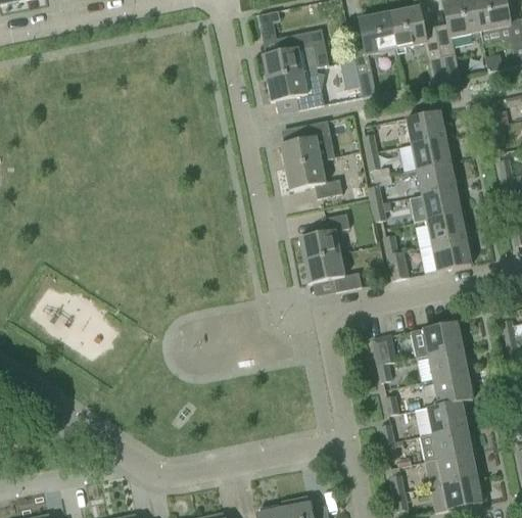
[(480,31),(473,0),(442,0),(451,37),(480,31)]
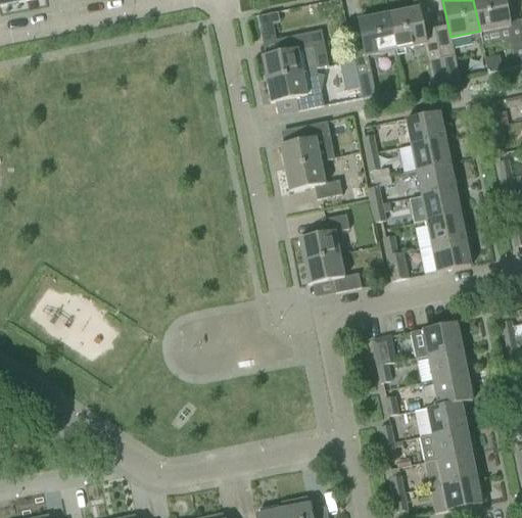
[(473,0),(480,31),(510,25),(505,0),(473,0)]
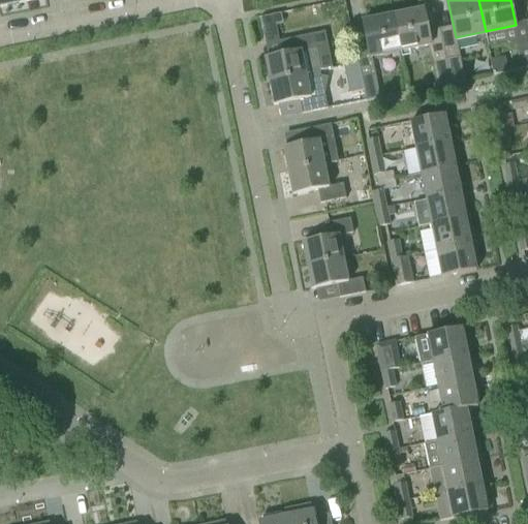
[(424,5),(393,11),(400,48),(431,41),(424,5)]
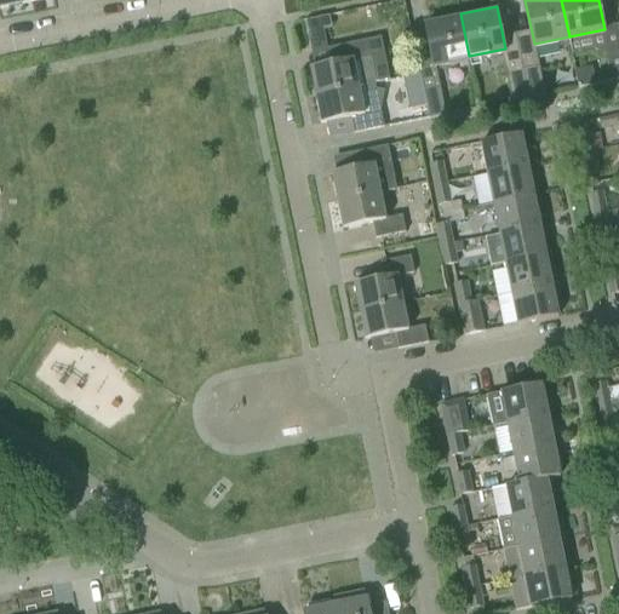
[(308,17),(310,28),(324,26),(321,13),(308,17)]
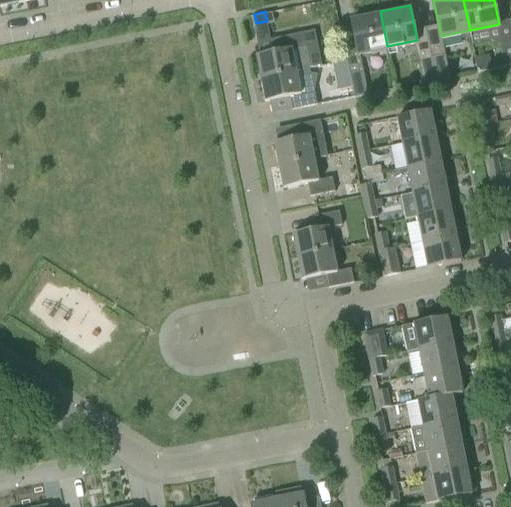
[(387,46),(380,11),(351,17),(358,52),(387,46)]
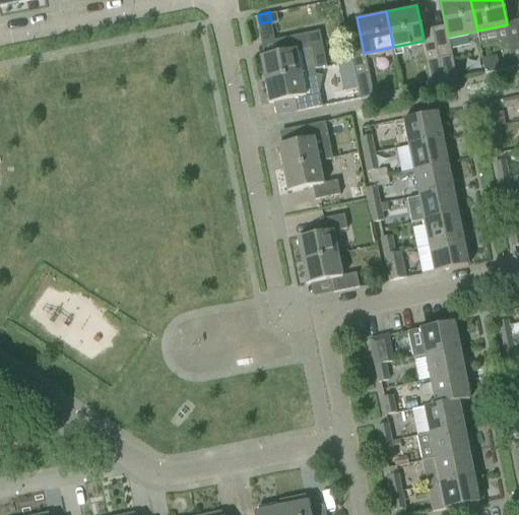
[(260,53),(265,76),(301,69),(301,68),(315,65),(311,45),(323,42),(320,27),(282,36),(285,48),(260,53)]
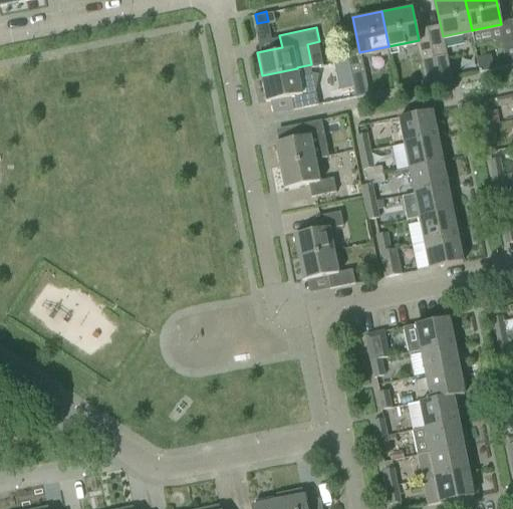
[(512,37),(503,40),(507,63),(512,61),(512,37)]
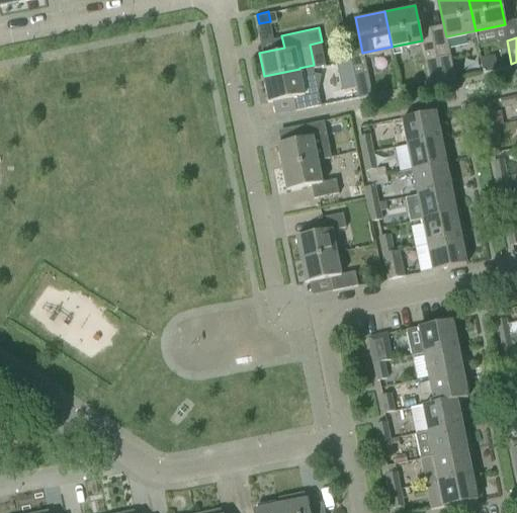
[(494,52),(480,55),(483,70),(497,67),(494,52)]
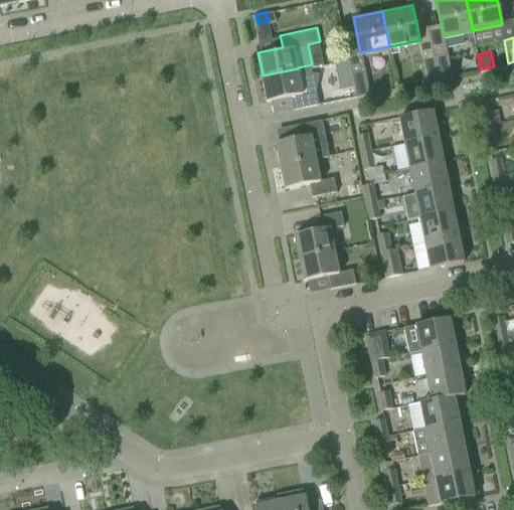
[(449,52),(434,55),(439,77),(453,75),(449,52)]
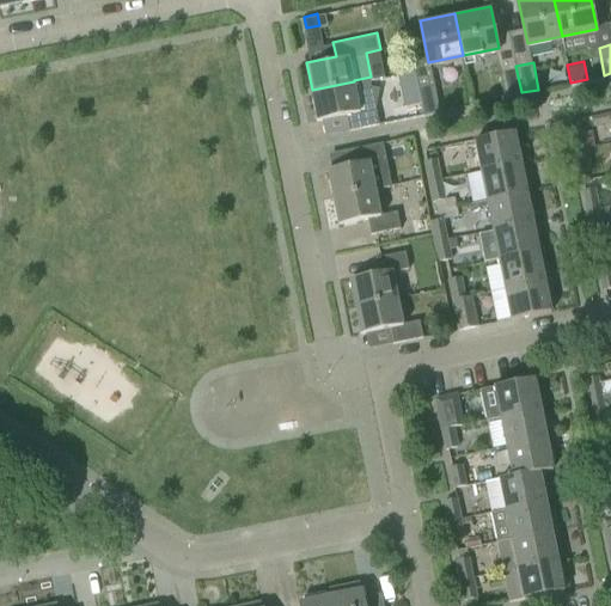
[(521,92),(515,66),(500,68),(506,96),(521,92)]
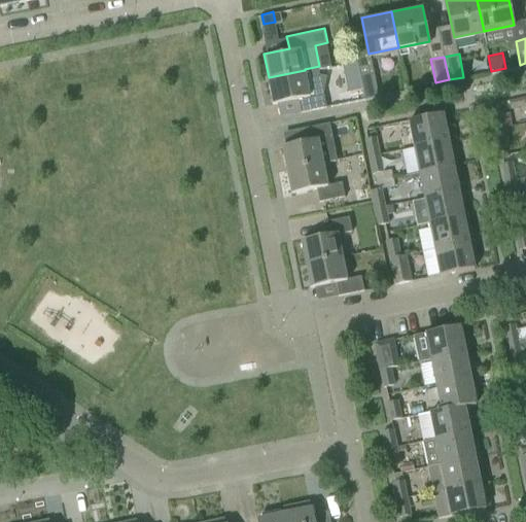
[(357,59),(343,62),(345,70),(358,67),(357,59)]
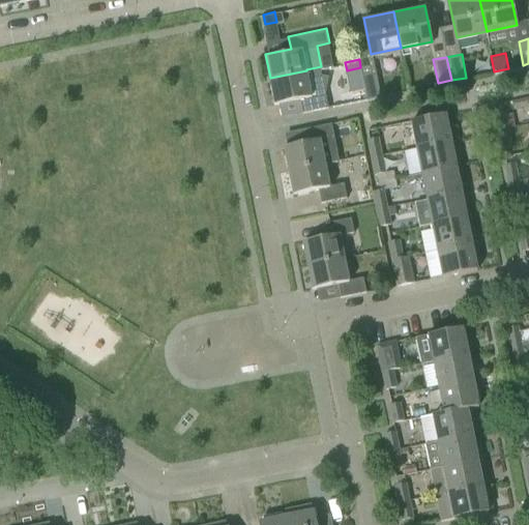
[(306,70),(270,78),(275,101),(300,96),(303,110),(329,105),(326,90),(329,74),(322,73),(321,66),(306,69),(306,70)]
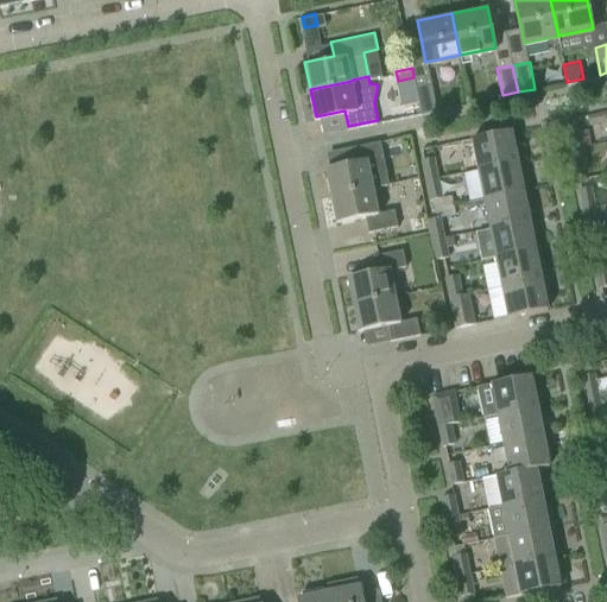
[(416,83),(421,112),(437,108),(431,81),(416,83)]
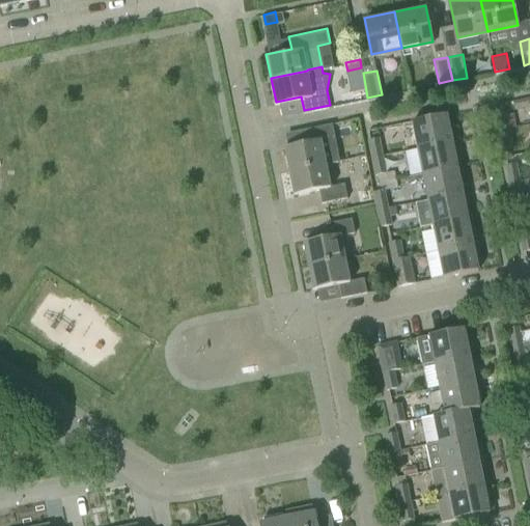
[(495,111),(499,129),(509,127),(517,125),(513,111),(506,113),(505,109),(495,111)]
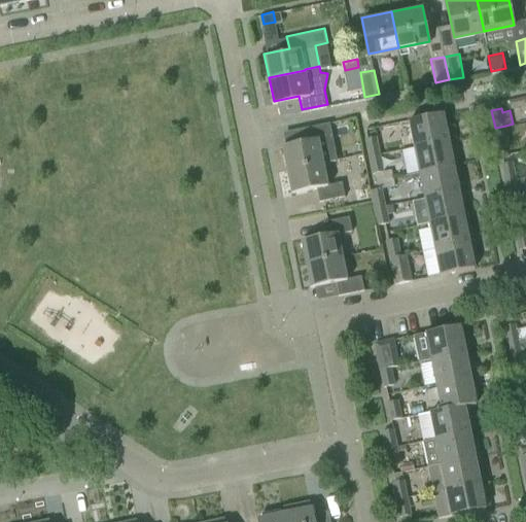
[(409,117),(414,144),(449,137),(443,110),(409,117)]
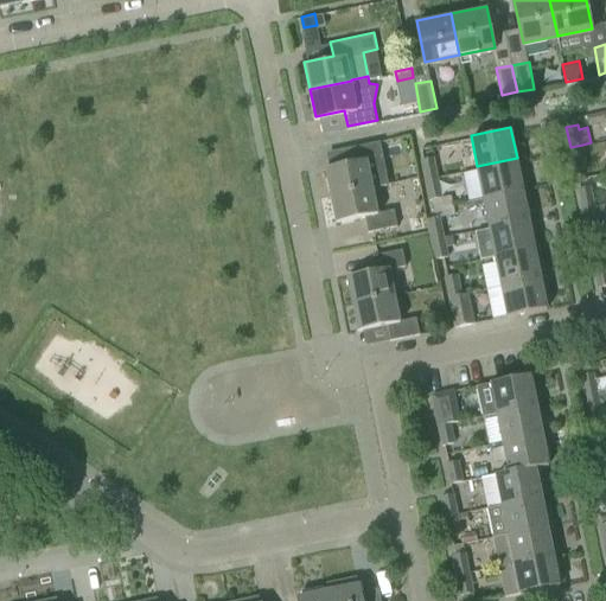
[(325,165),(331,192),(372,184),(389,180),(381,138),(351,144),(355,159),(325,165)]
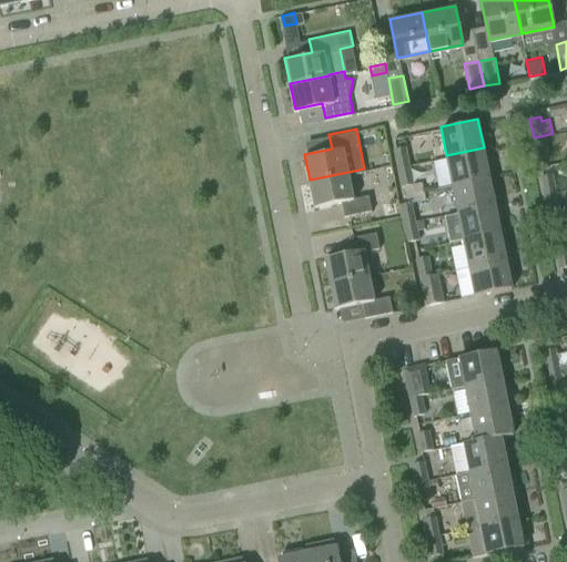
[(545,135),(534,138),(537,156),(548,154),(545,135)]
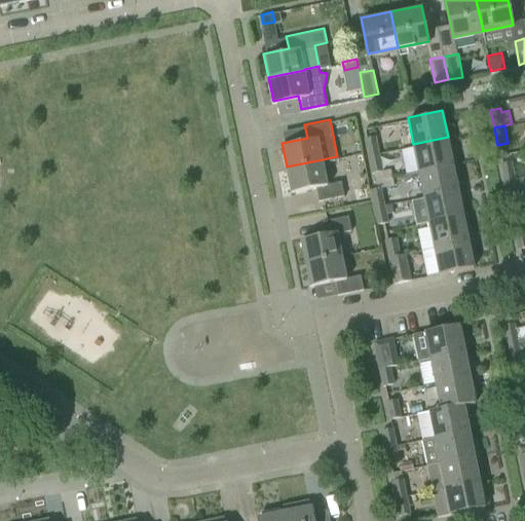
[(365,136),(369,153),(379,151),(375,134),(365,136)]
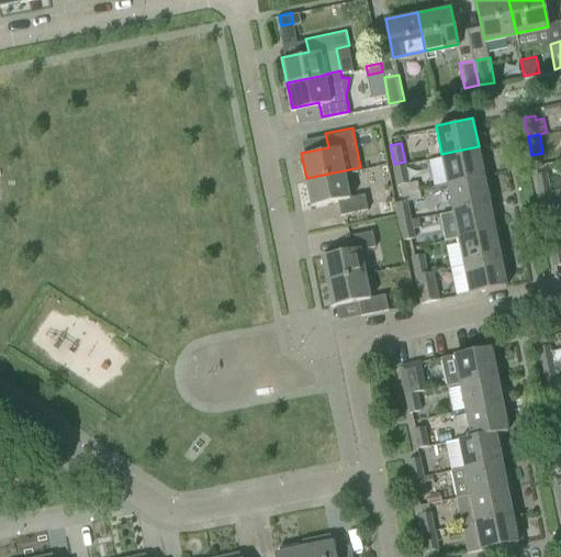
[(441,154),(447,181),(484,174),(479,146),(441,154)]
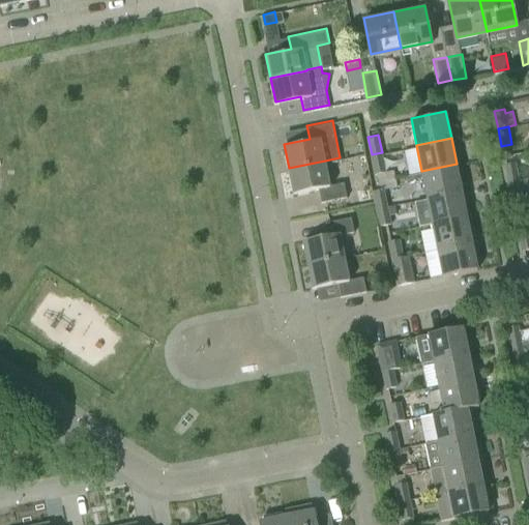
[(382,152),(372,154),(375,172),(385,170),(384,163),(382,152)]
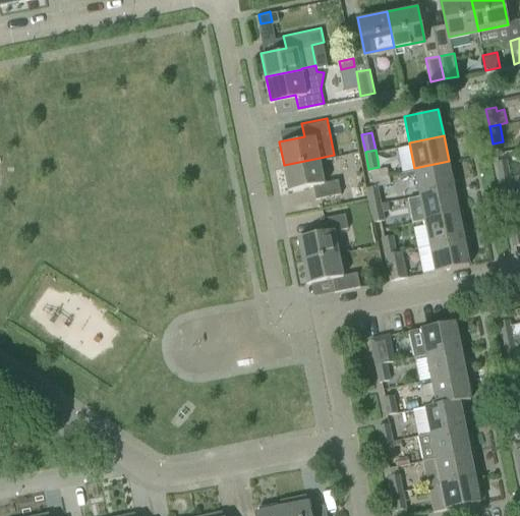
[(320,158),(284,165),(289,188),(313,183),(315,196),(341,191),(338,177),(324,180),(320,158)]
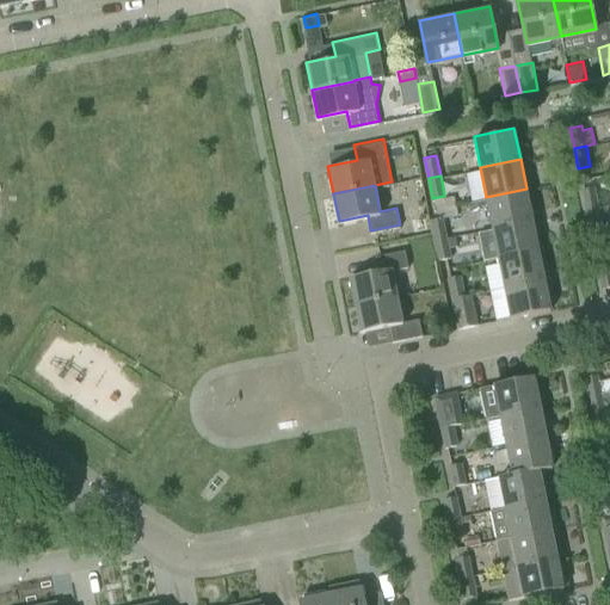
[(581,187),(586,207),(598,204),(593,185),(581,187)]
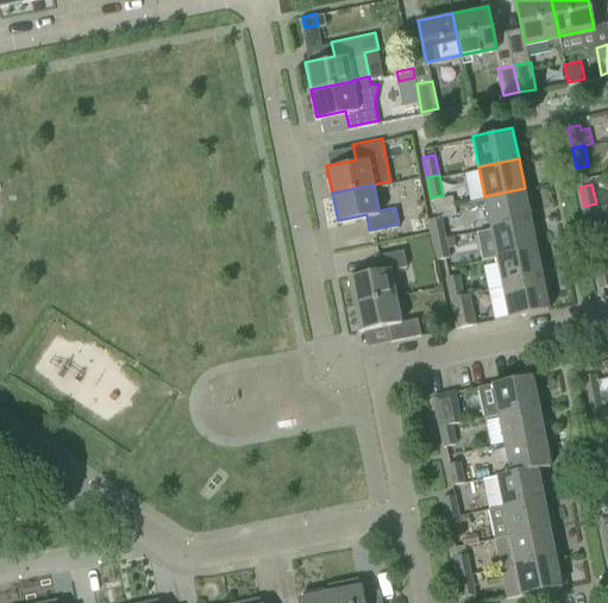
[(484,196),(490,225),(531,218),(525,188),(484,196)]
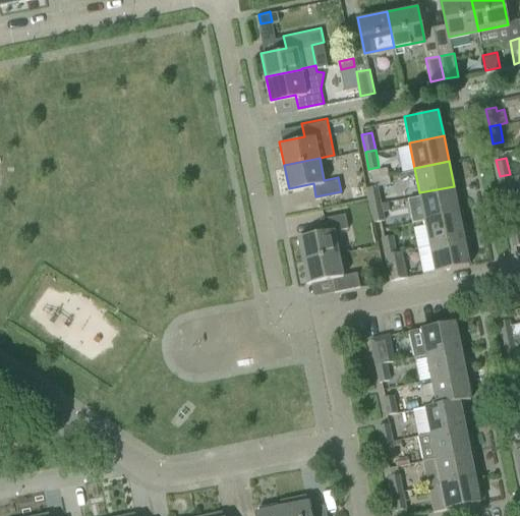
[(510,174),(500,176),(503,193),(513,191),(510,174)]
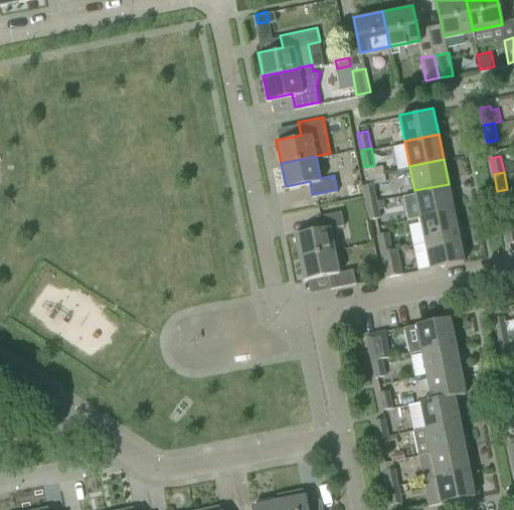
[(363,183),(366,200),(376,198),(373,181),(363,183)]
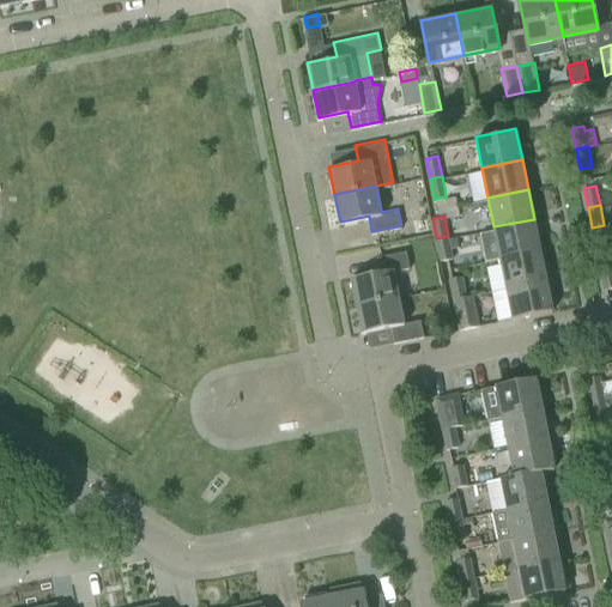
[(494,226),(500,256),(540,248),(534,219),(494,226)]
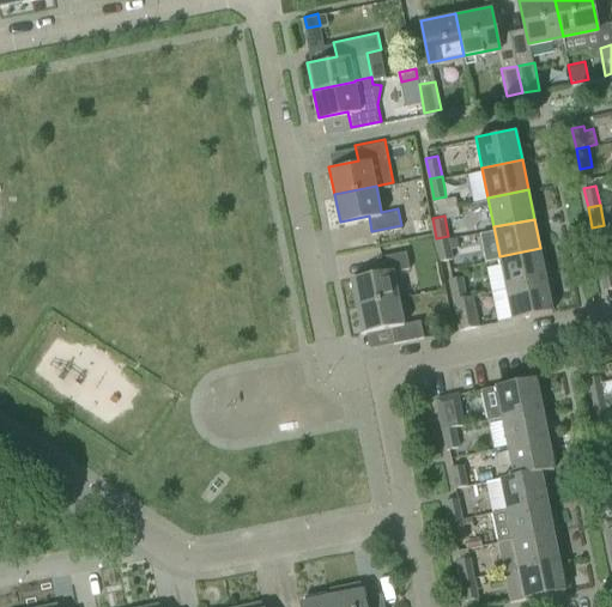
[(448,236),(436,238),(441,259),(452,256),(448,236)]
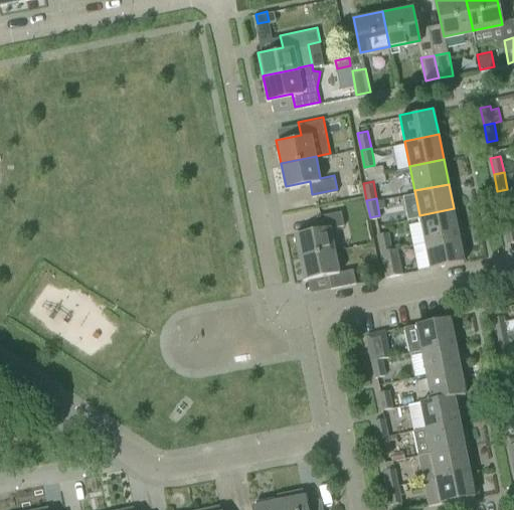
[(500,207),(504,224),(513,222),(513,218),(510,205),(500,207)]
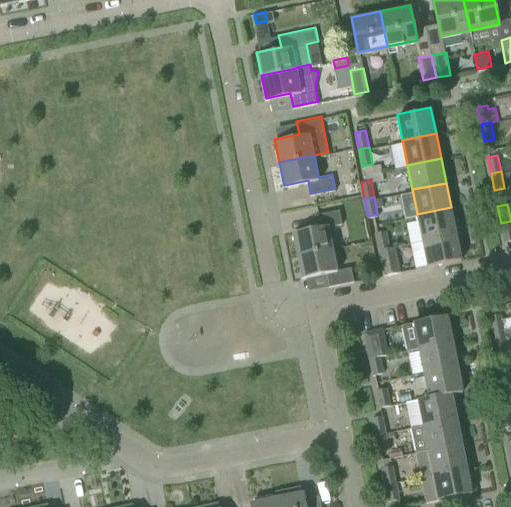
[(417,214),(423,239),(456,232),(451,207),(417,214)]
